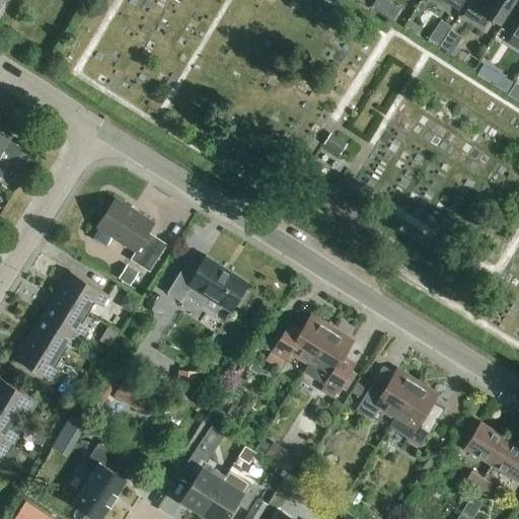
[(384,0),(376,0),(372,8),(379,12),(386,1),(384,0)]
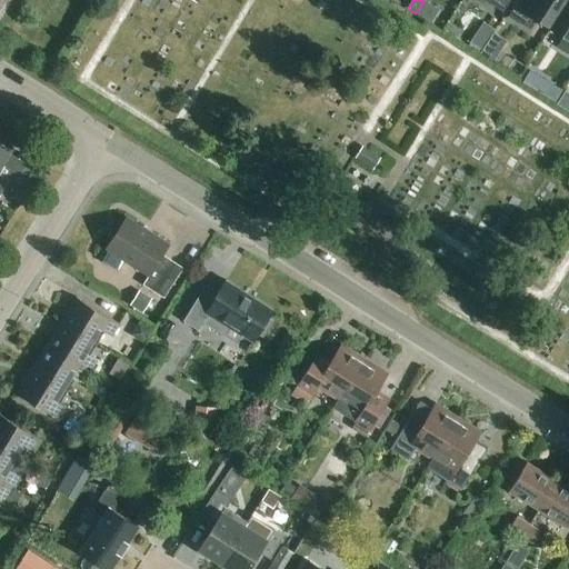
[(481,0),(481,1),(501,13),(510,0),(481,0)]
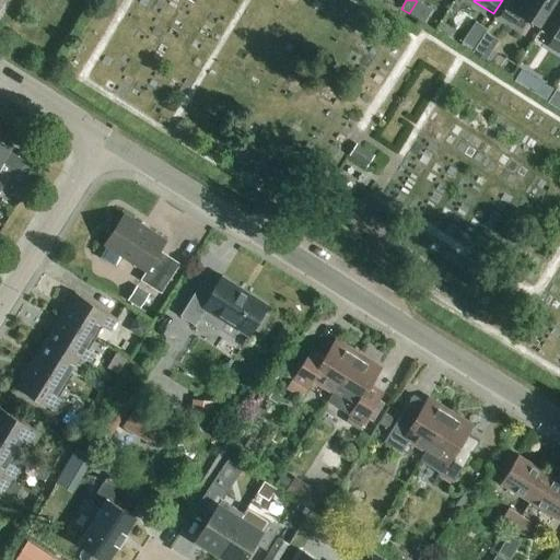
[(529,20),(543,28),(559,0),(511,0),(501,18),(522,31),(529,20)]
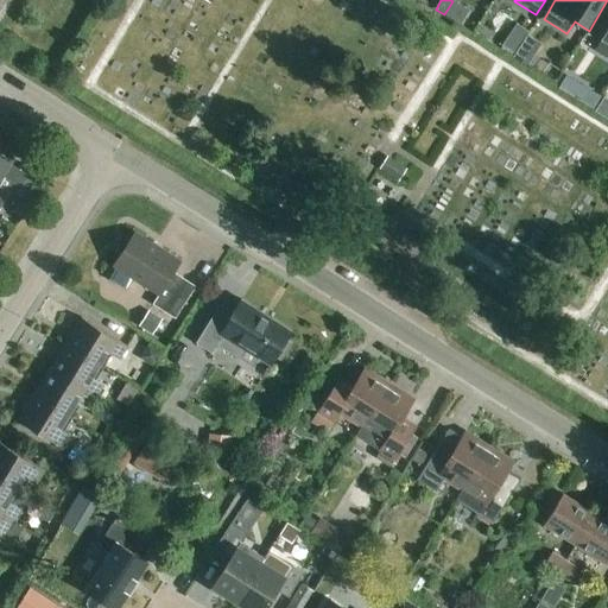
[(607,0),(589,31),(603,39),(595,52),(607,61),(607,0)]
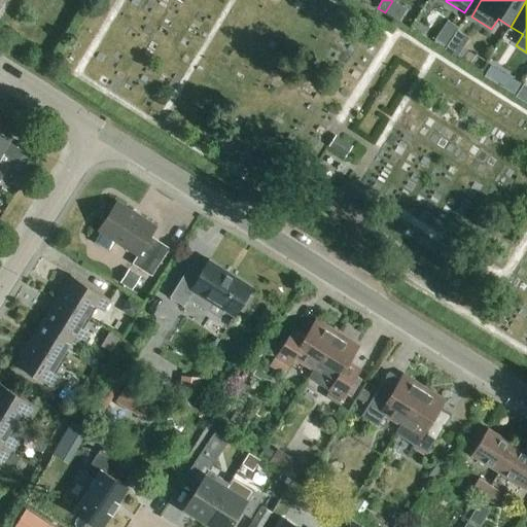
[(440,32),(434,40),(446,46),(450,39),(440,32)]
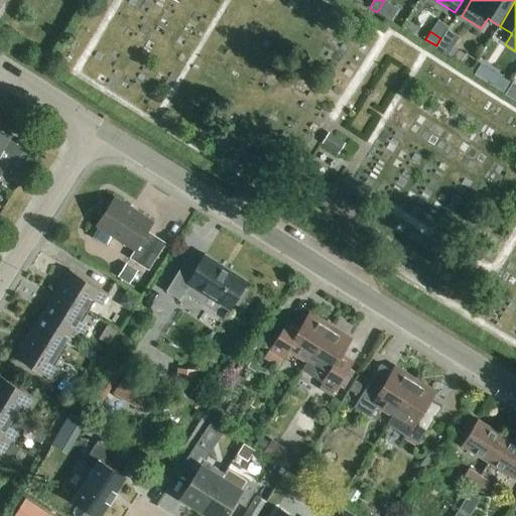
[(501,78),(494,88),(503,93),(509,83),(501,78)]
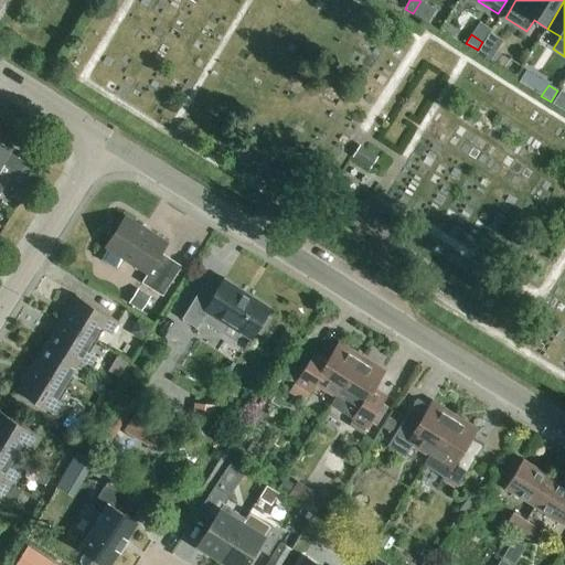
[(552,103),(563,110),(564,107),(564,96),(558,92),(552,103)]
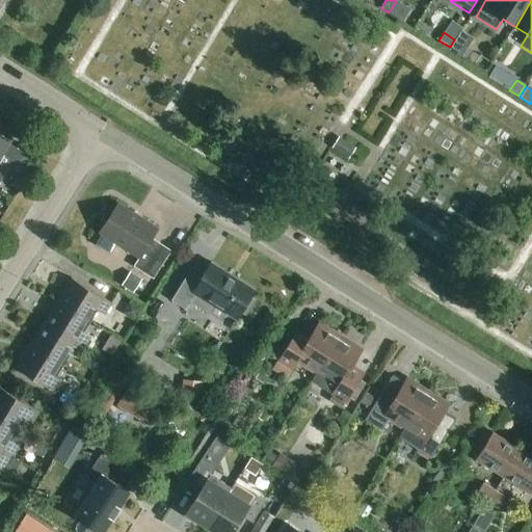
[(0,137),(0,182),(9,168),(0,162),(0,161),(10,144),(0,137)]
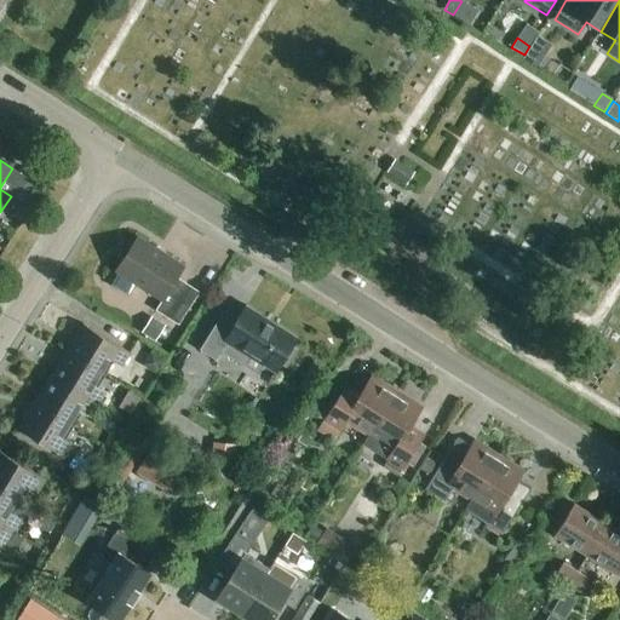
[(406,189),(415,174),(396,161),(386,176),(406,189)]
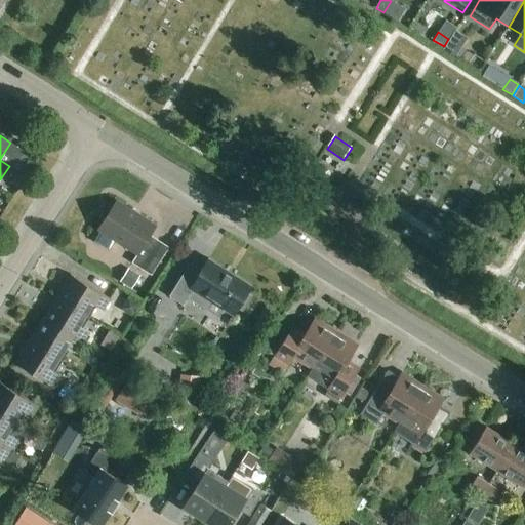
[(14,169),(18,171),(11,183),(17,187),(35,159),(25,153),(14,169)]
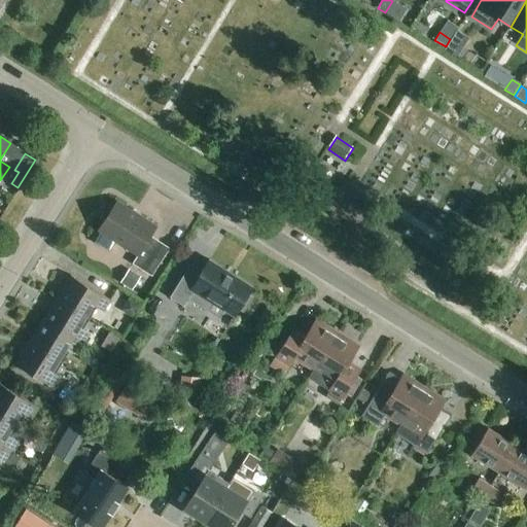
[(108,252),(115,242),(138,255),(133,265),(151,276),(170,248),(150,237),(156,226),(116,202),(99,231),(101,233),(95,243),(108,252)]
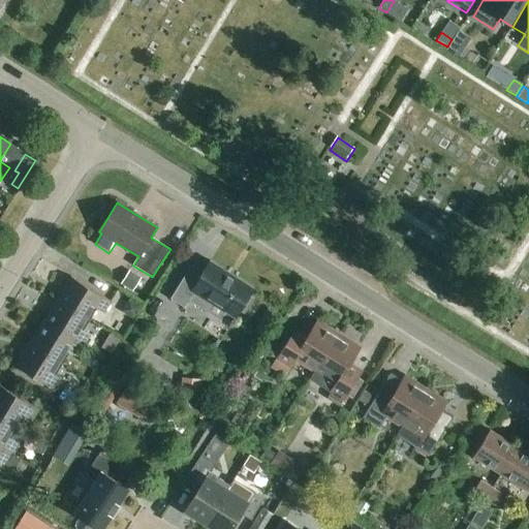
[(250,297),(255,289),(210,260),(194,284),(184,278),(170,300),(184,308),(188,301),(206,312),(210,305),(236,321),(240,314),(244,316),(254,300),(250,297)]
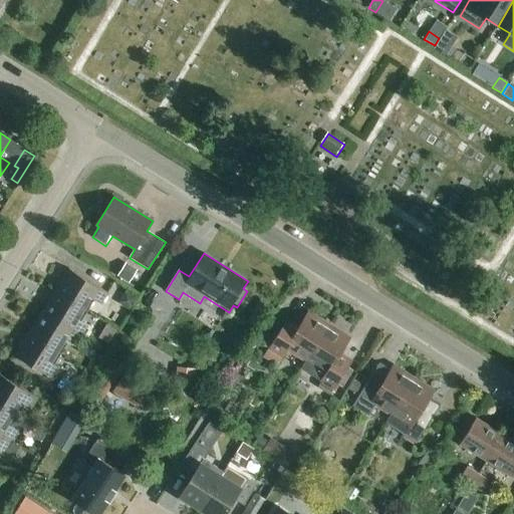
[(127,285),(137,272),(125,265),(116,278),(127,285)]
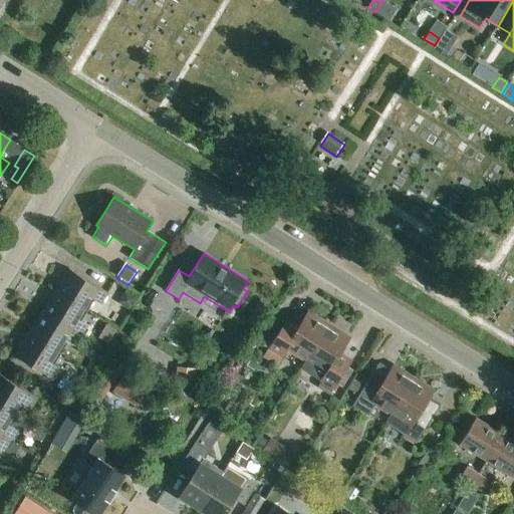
[(55,290),(85,309),(91,298),(101,304),(108,293),(68,269),(55,290)]
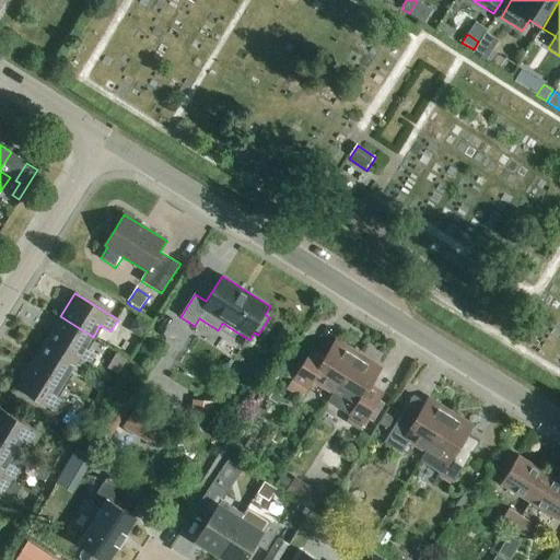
[(85,349),(93,337),(60,316),(46,340),(89,366),(95,356),(85,349)]
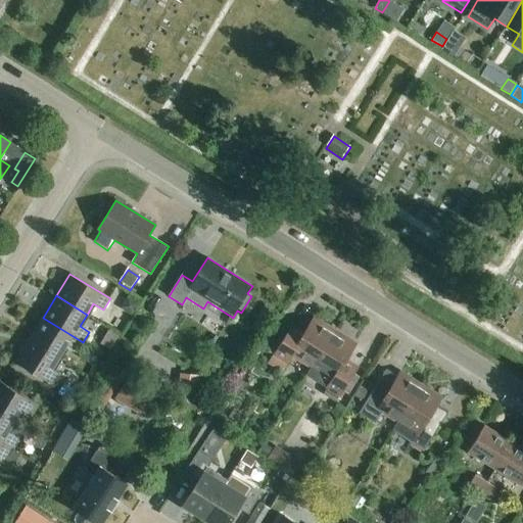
[(127,297),(120,307),(131,315),(138,303),(127,297)]
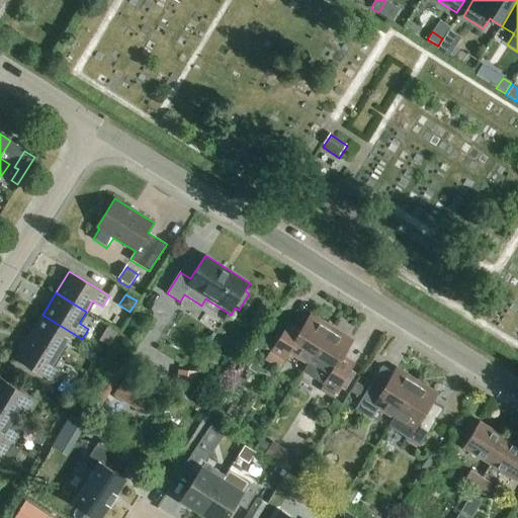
[(75,350),(82,339),(42,315),(28,337),(59,355),(66,344),(75,350)]
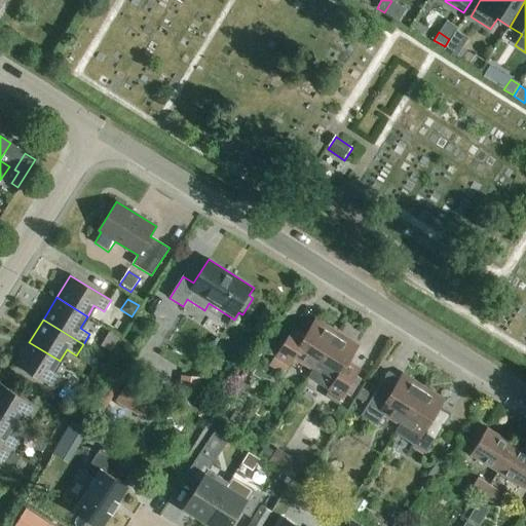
[(315,370),(338,334),(317,322),(308,337),(295,329),(276,357),(291,366),(296,358),(315,370)]
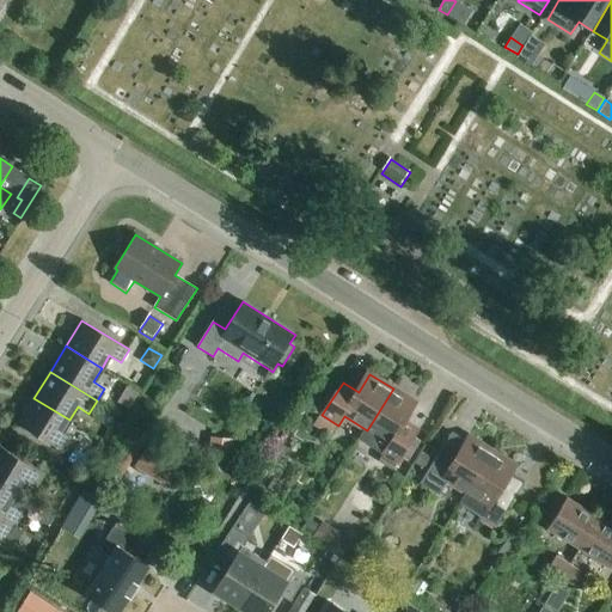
[(417,404),(393,389),(367,430),(361,440),(385,456),(383,459),(397,467),(403,459),(416,438),(420,432),(407,422),(417,404)]
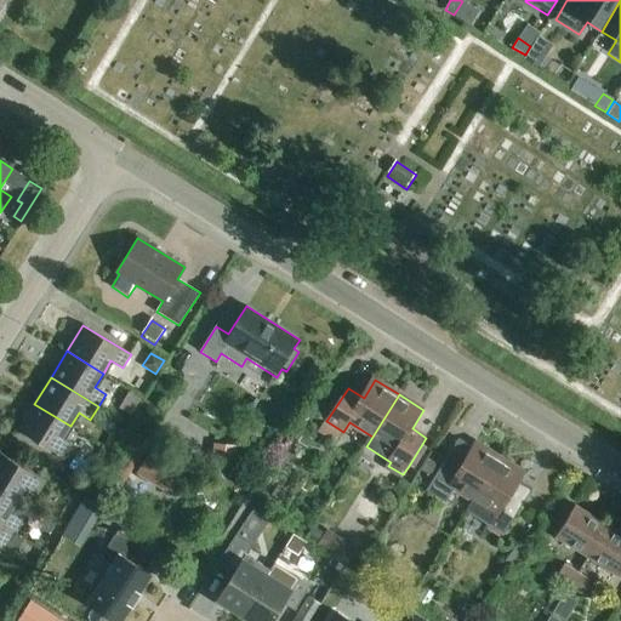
[(63,439),(70,426),(34,404),(18,429),(66,460),(74,445),(63,439)]
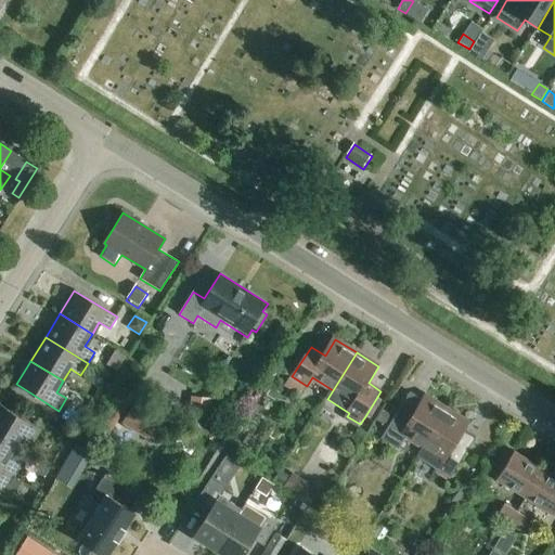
[(92,368),(85,379),(95,387),(103,375),(92,368)]
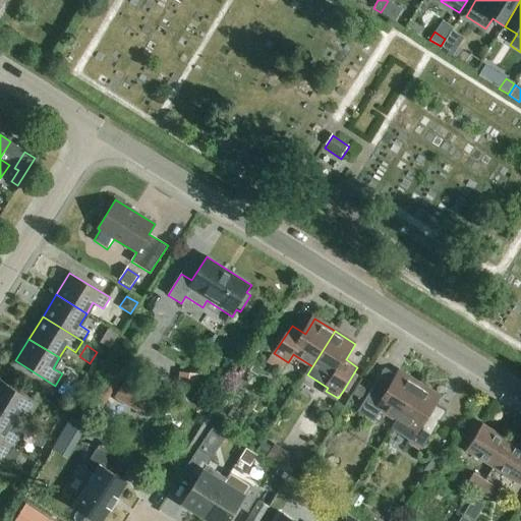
[(254,365),(249,372),(257,378),(262,370),(254,365)]
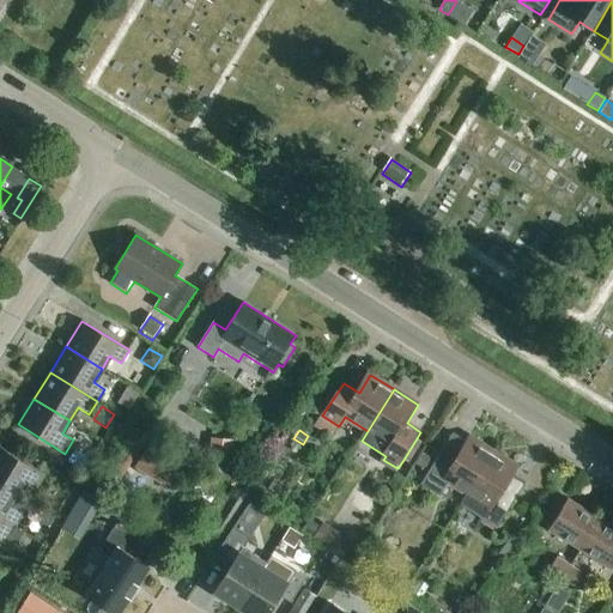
[(417,438),(404,460),(410,463),(423,442),(417,438)]
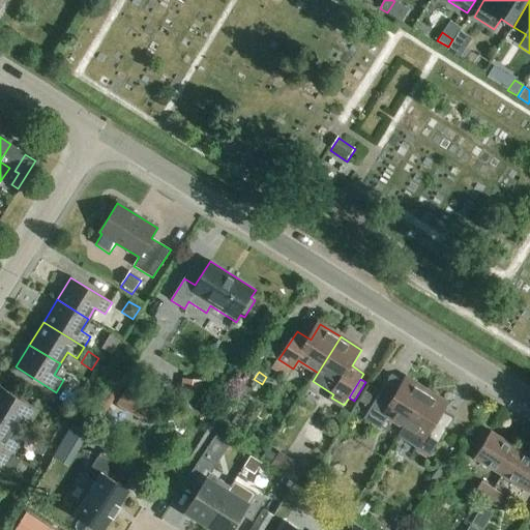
[(404,428),(427,392),(407,379),(393,401),(382,393),(364,419),(382,430),(389,418),(404,428)]
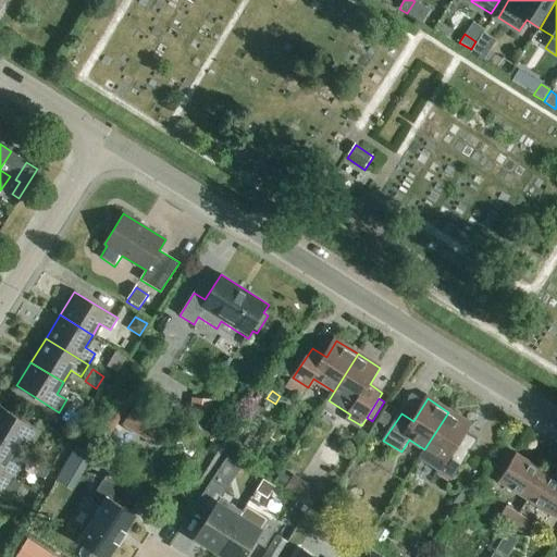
[(150,446),(164,423),(135,405),(121,428),(150,446)]
